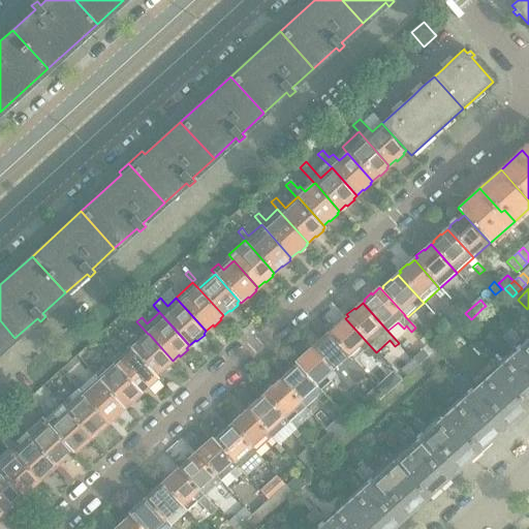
[(376,352),(345,318),(339,324),(337,323),(330,330),(331,331),(330,333),(354,361),(364,352),(370,359),(376,352)]
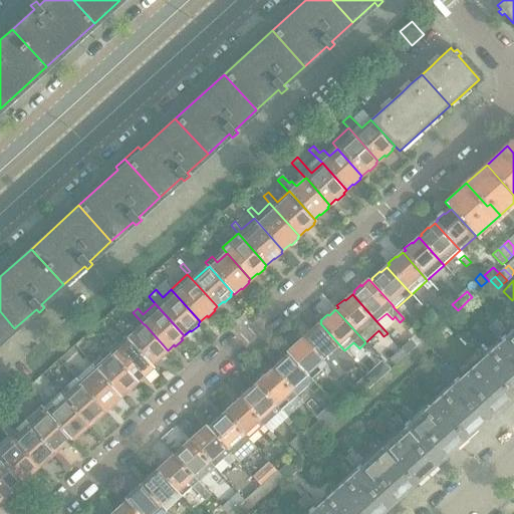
[(0,341),(14,328),(0,311),(0,341)]
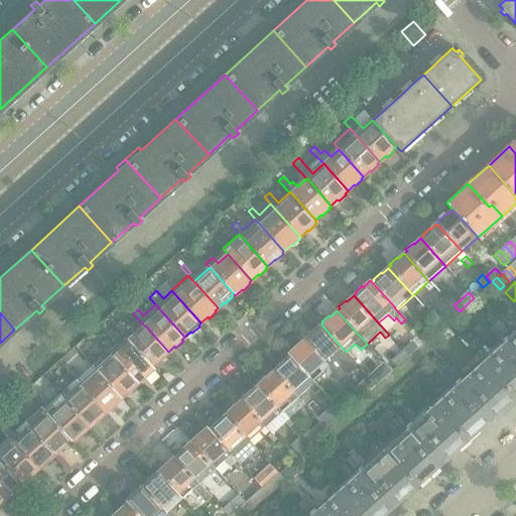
[(119,319),(113,312),(107,317),(114,325),(119,319)]
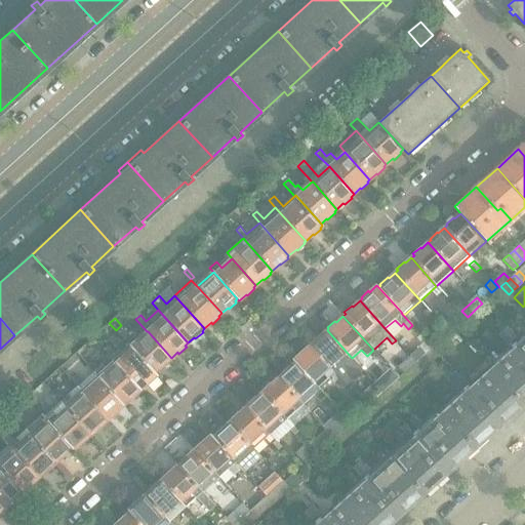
[(455,326),(448,318),(443,324),(450,331),(455,326)]
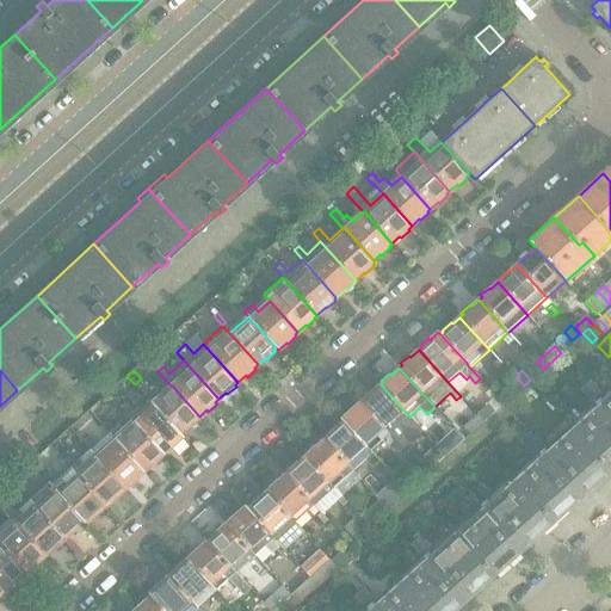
[(172,386),(171,386),(159,396),(152,388),(149,390),(142,381),(137,386),(155,405),(154,406),(180,434),(180,433),(187,427),(189,429),(197,421),(196,420),(199,417),(172,386)]
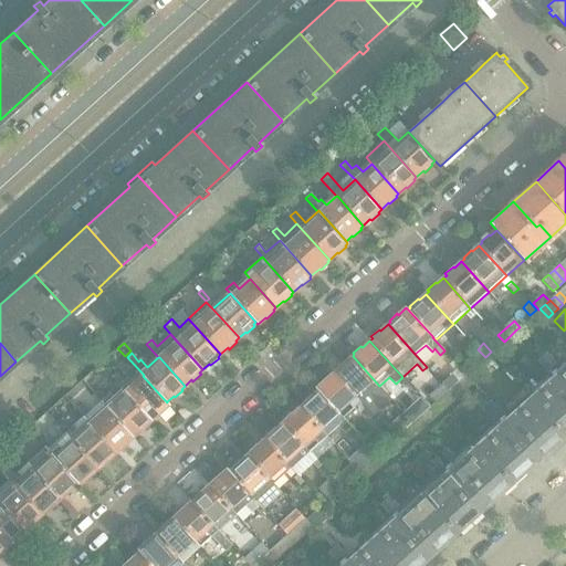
[(556,364),(546,353),(542,357),(552,368),(556,364)]
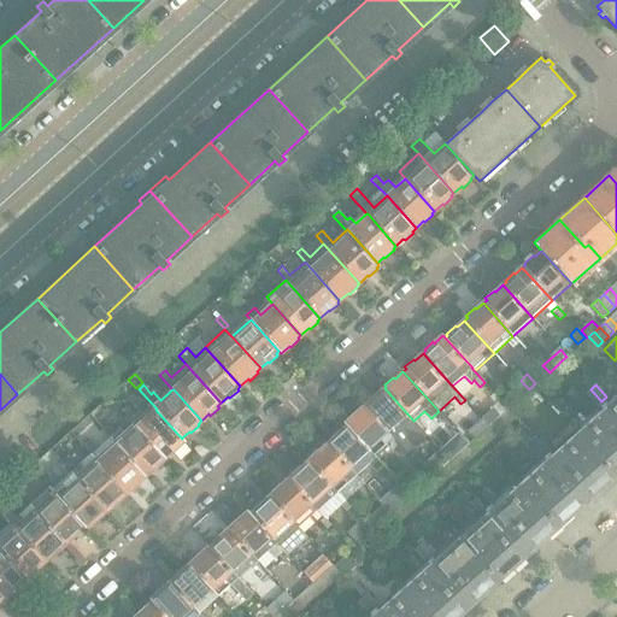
[(511,407),(523,394),(516,387),(503,399),(511,407)]
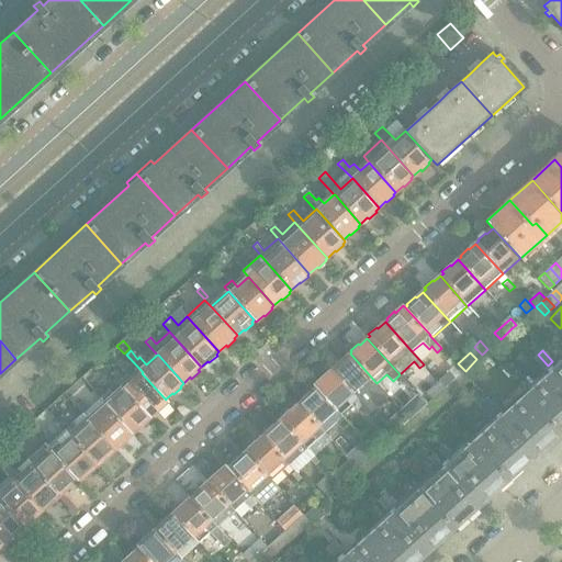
[(377,383),(350,353),(343,360),(341,359),(333,367),(334,368),(332,370),(364,406),(381,391),(375,384),(377,383)]
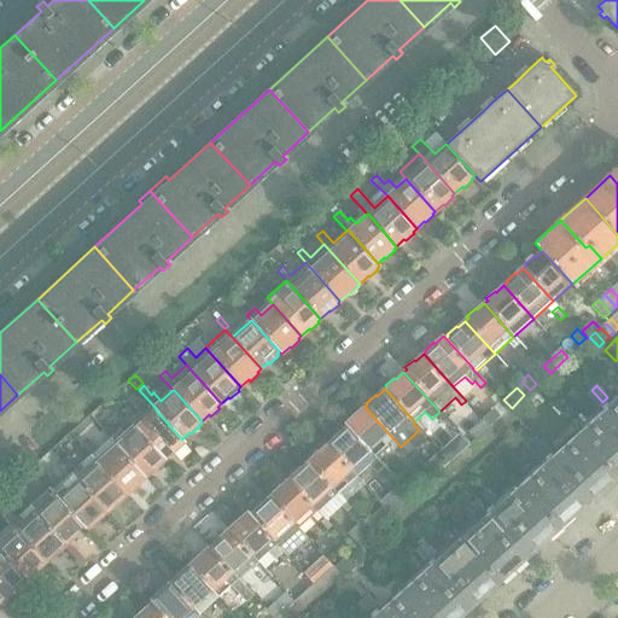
[(602,402),(592,390),(586,395),(596,407),(602,402)]
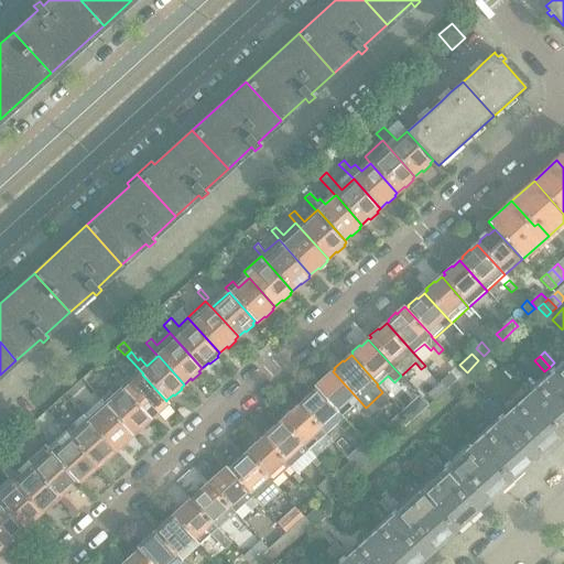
[(563,432),(563,362),(529,396),(563,434),(563,432)]
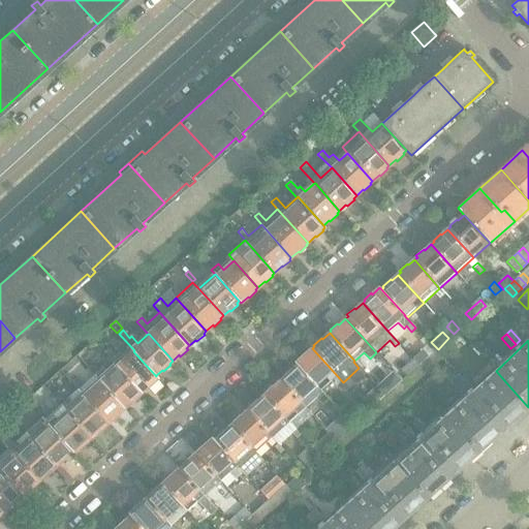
[(156,376),(133,351),(123,360),(118,353),(115,356),(107,348),(104,351),(117,366),(116,366),(141,394),(149,386),(150,387),(157,380),(156,379),(158,377),(156,375),(156,376)]
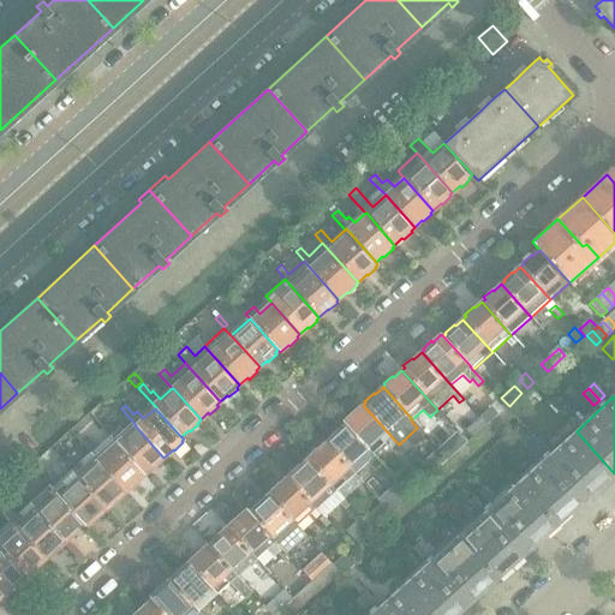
[(406,451),(399,445),(363,405),(354,412),(353,411),(345,418),(346,421),(344,422),(346,424),(372,454),(374,454),(384,443),(392,451),(394,448),(401,455),(406,451)]
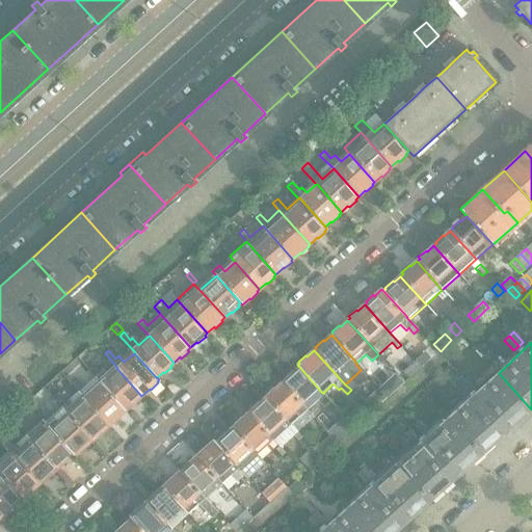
[(431,358),(425,351),(416,361),(422,367),(425,364),(431,358)]
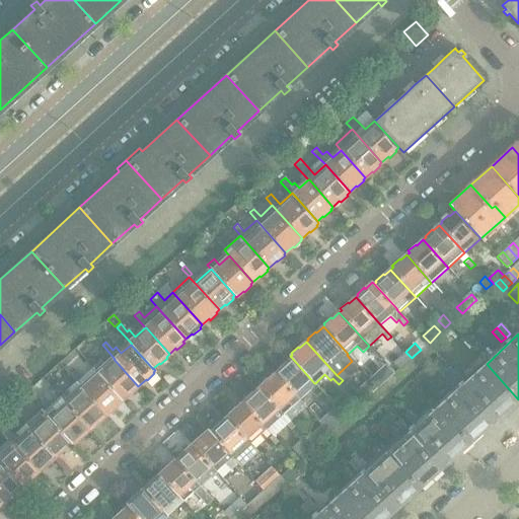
[(433,353),(427,346),(426,345),(421,350),(428,358),(433,353)]
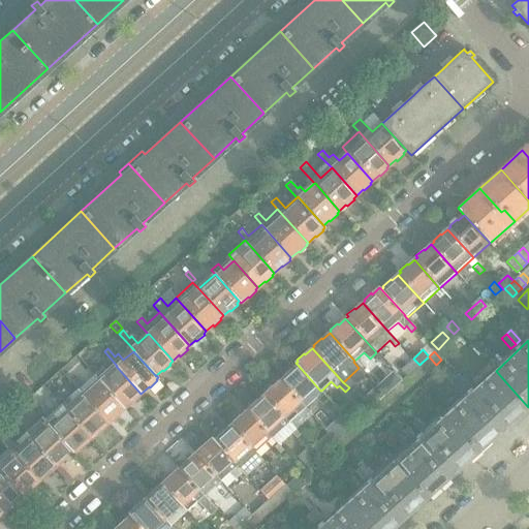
[(436,365),(429,356),(423,362),(430,369),(436,365)]
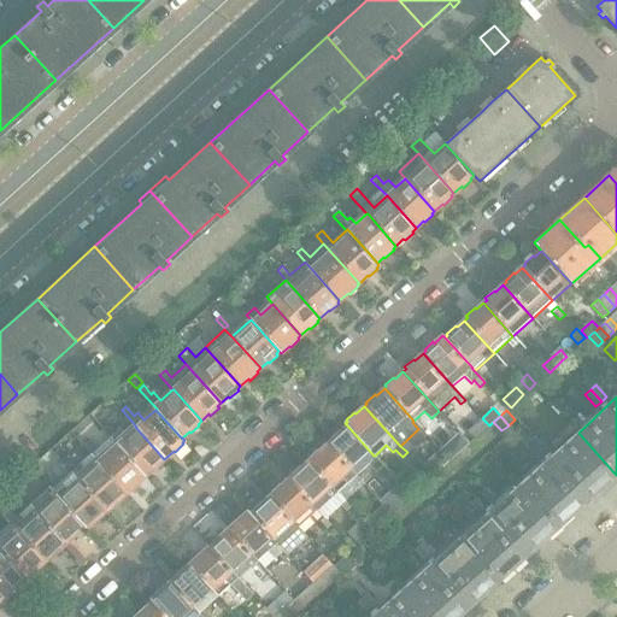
[(487,428),(489,425),(482,418),(468,432),(474,439),(479,435),(481,433),(487,428)]
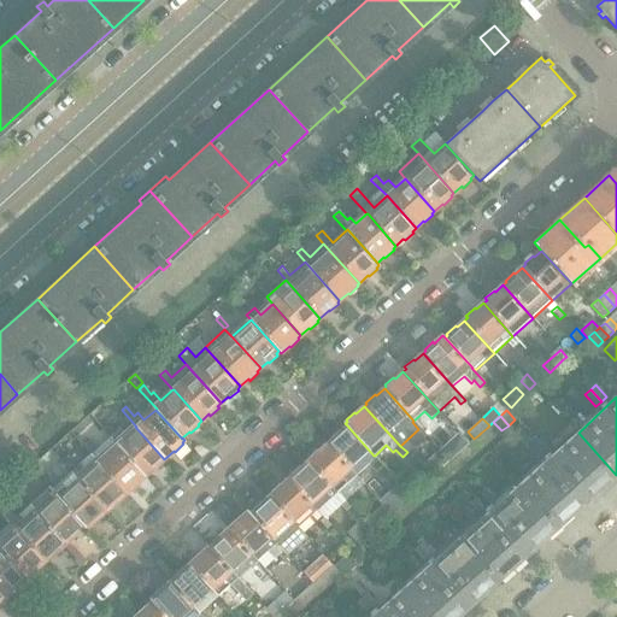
[(501,430),(493,422),(489,425),(487,428),(495,436),(501,430)]
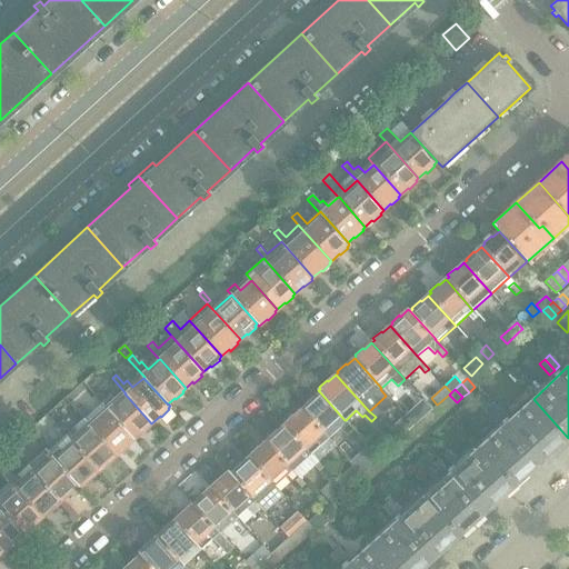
[(151,423),(125,393),(113,403),(108,397),(106,399),(98,391),(95,393),(101,402),(133,439),(142,431),(143,432),(151,426),(150,425),(151,423)]
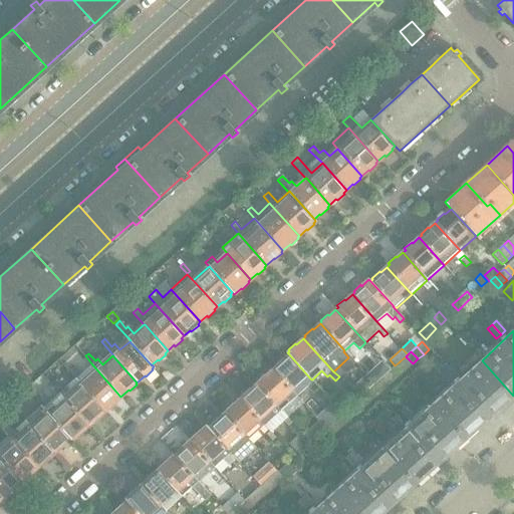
[(311,379),(289,354),(283,359),(282,358),(274,365),(276,366),(273,369),(297,397),(314,381),(312,379),(311,379)]
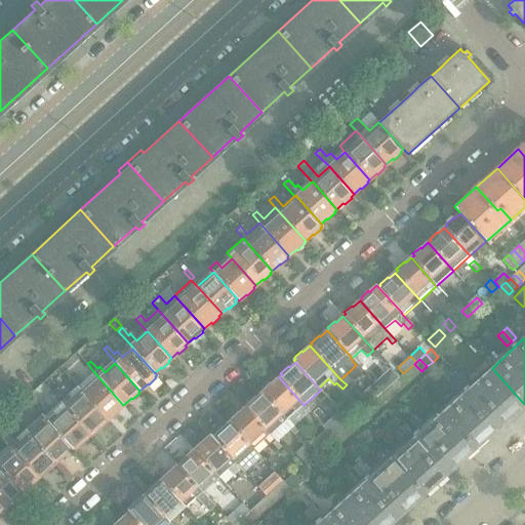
[(421,371),(414,364),(409,368),(416,376),(421,371)]
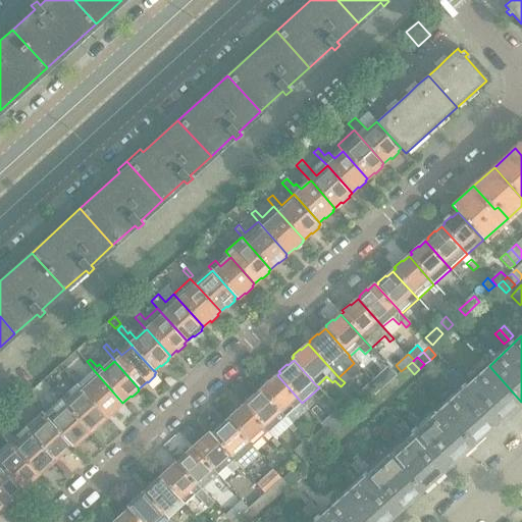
[(414,374),(407,366),(405,368),(401,371),(408,379),(411,376),(414,374)]
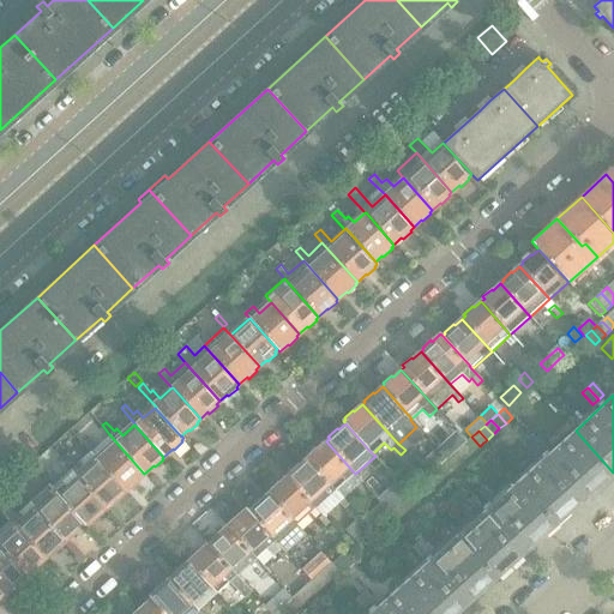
[(613,473),(576,431),(518,481),(557,523),(613,473)]
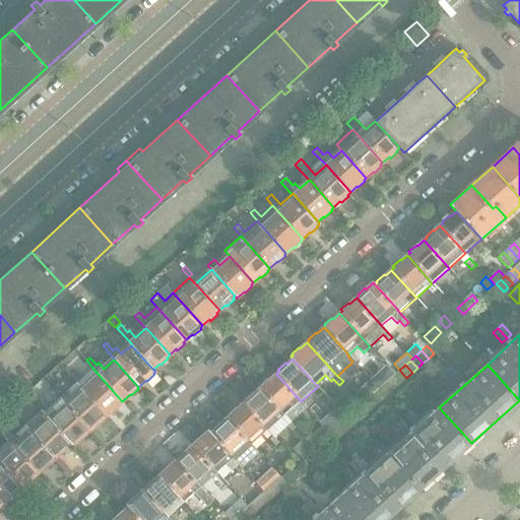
[(122,401),(92,368),(79,380),(72,372),(69,375),(77,383),(106,415),(114,409),(114,410),(122,403),(121,402),(122,401)]
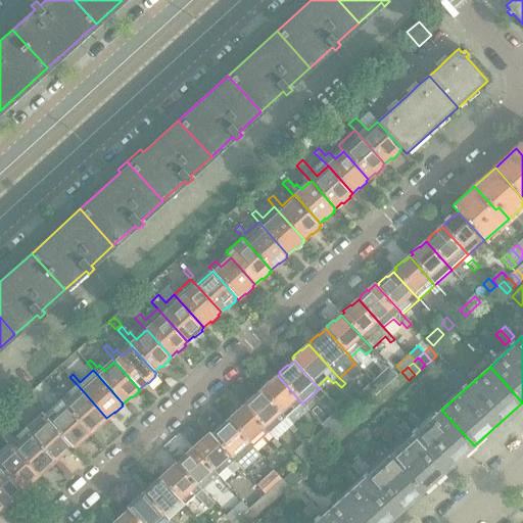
[(466,380),(458,371),(454,376),(462,384),(466,380)]
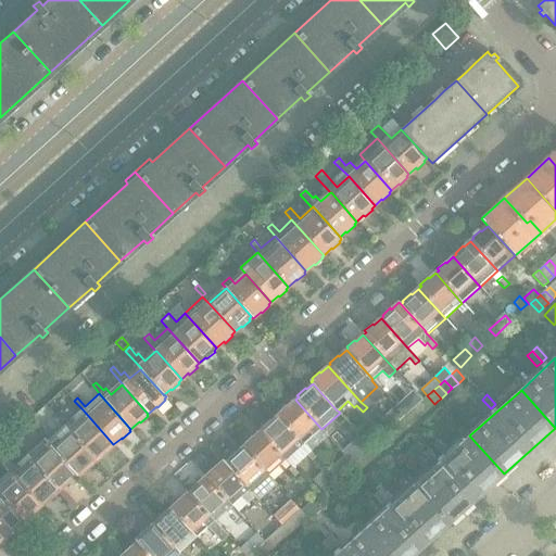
[(434,404),(427,395),(422,400),(421,401),(429,409),(434,404)]
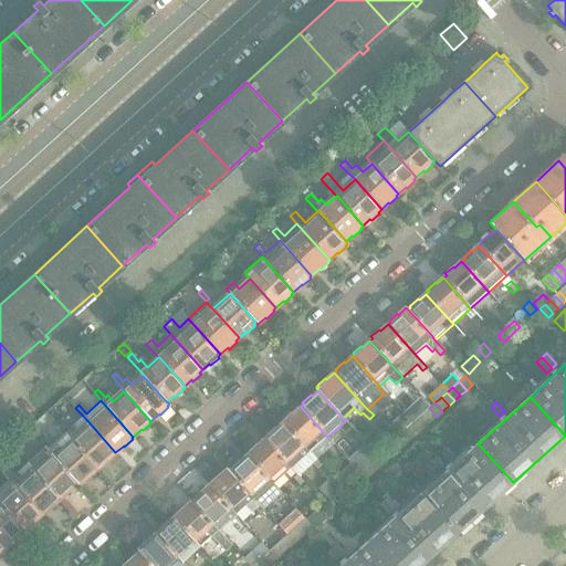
[(60,412),(54,407),(48,412),(53,419),(60,412)]
